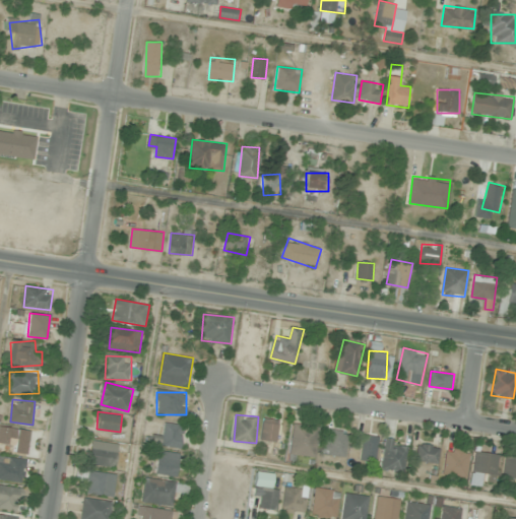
[(280,419),(265,417),(261,439),(277,442),(280,419)]
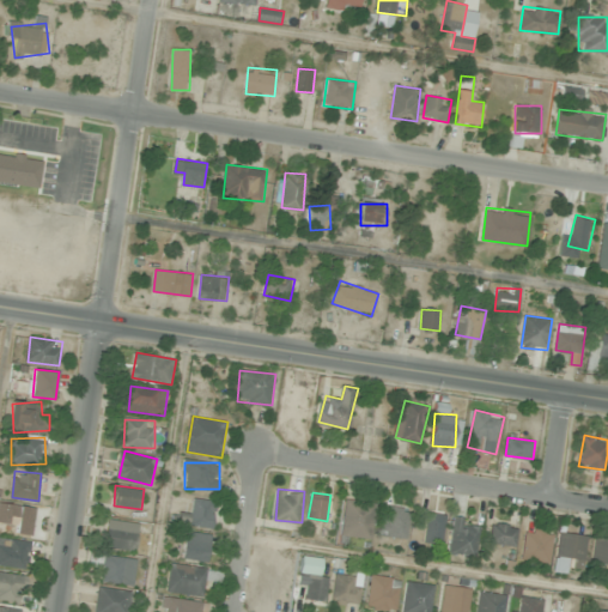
[(220,503),(196,497),(192,514),(182,511),(180,522),(213,531),(220,503)]
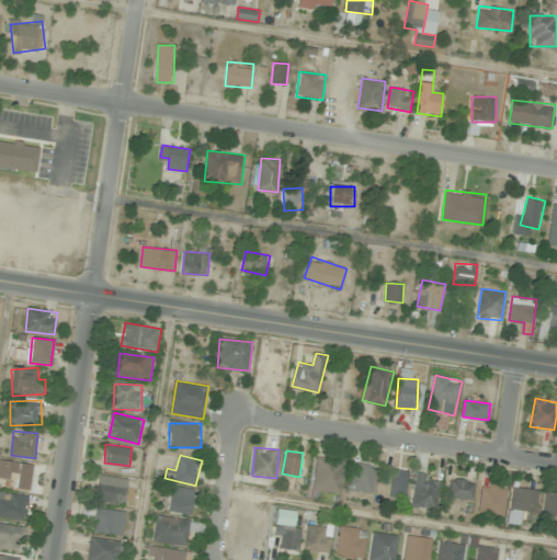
[(345,460),(318,457),(314,489),(342,493),(345,460)]
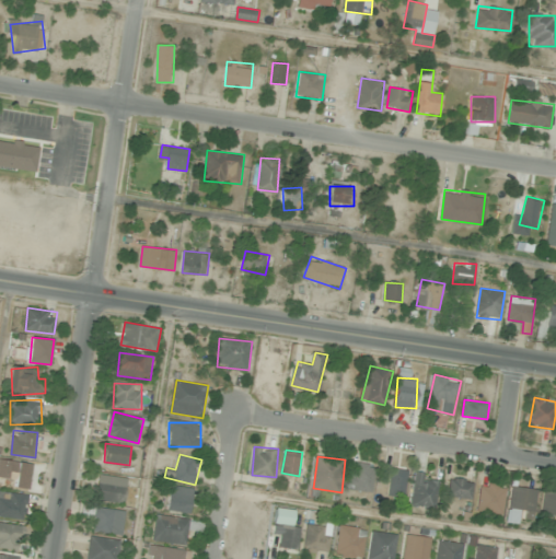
[(373,491),(378,464),(352,461),(349,488),(373,491)]
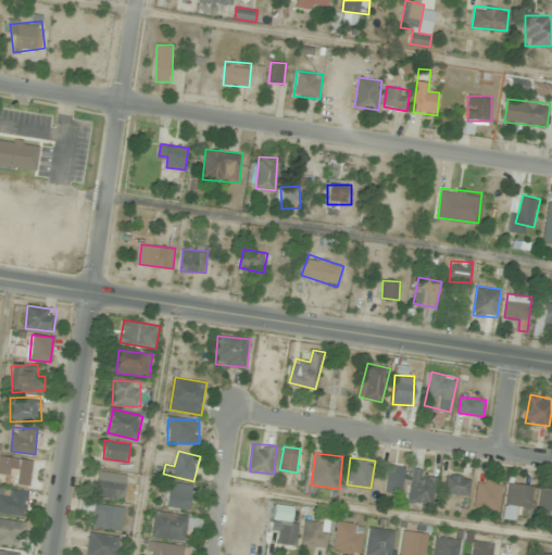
[(387,491),(403,493),(405,466),(390,464),(387,491)]
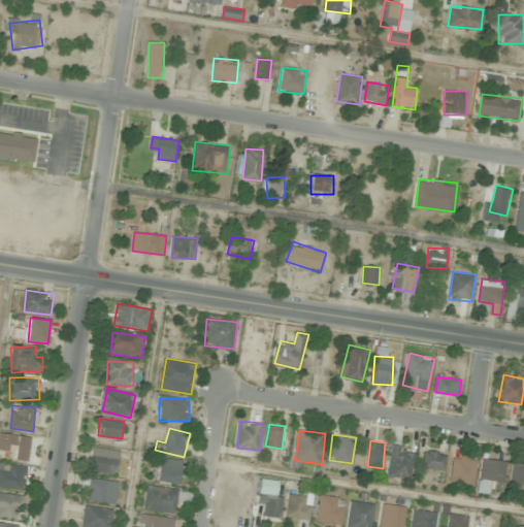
[(414,452),(402,451),(402,446),(392,446),(390,478),(413,479),(414,452)]
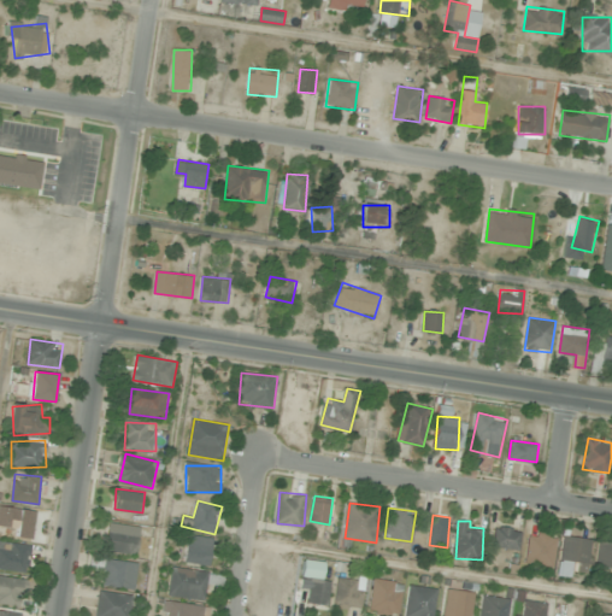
[(139,555),(141,526),(110,523),(109,552),(139,555)]
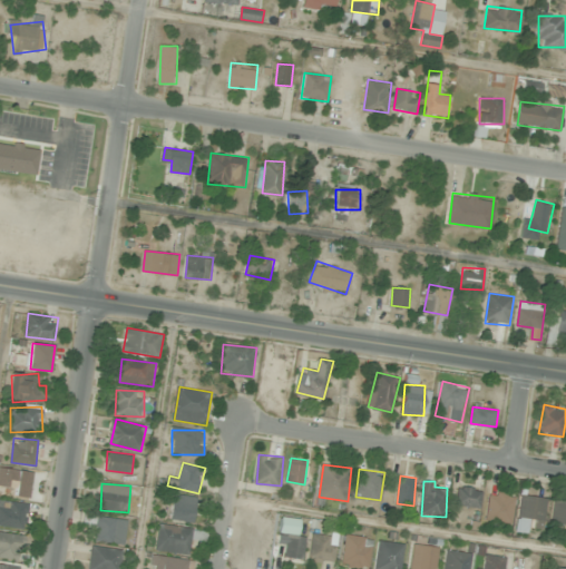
[(480,508),(484,489),(460,484),(457,503),(480,508)]
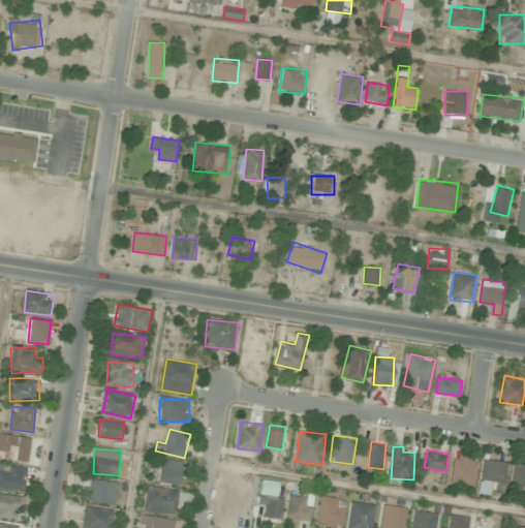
[(476,485),(479,458),(455,456),(453,483),(476,485)]
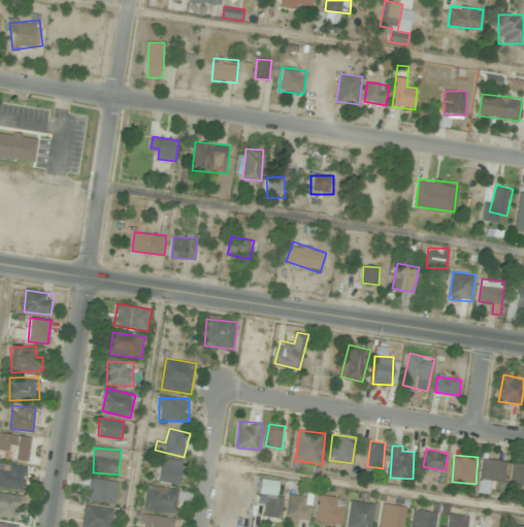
[(497,488),(513,478),(497,455),(478,469),(485,480),(489,476),(497,488)]
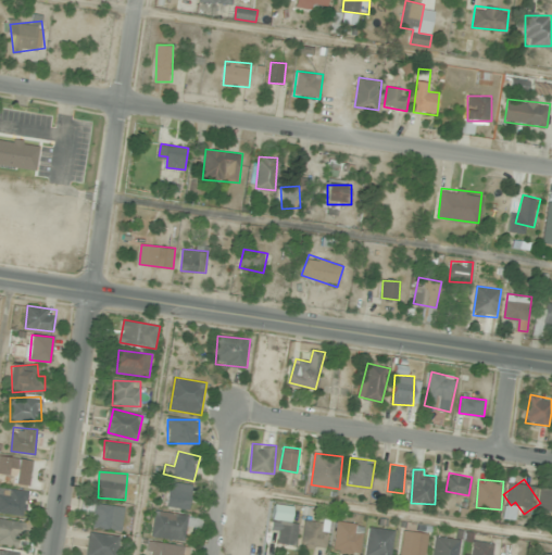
[(195,484),(171,481),(166,506),(190,509),(195,484)]
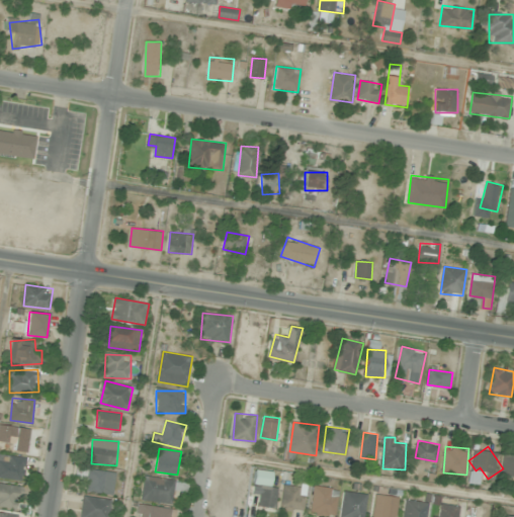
[(513,454),(506,453),(502,474),(513,476),(513,454)]
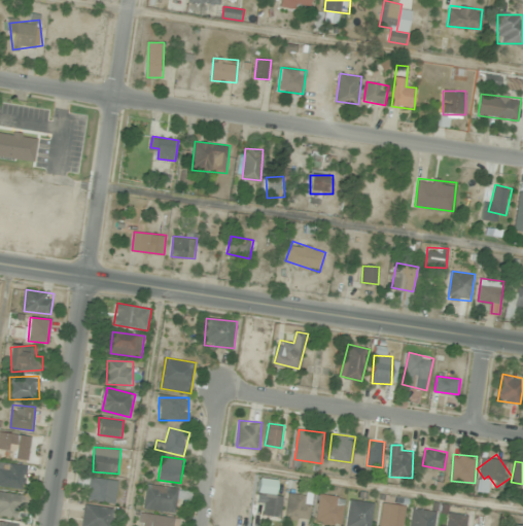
[(0,486),(25,487),(26,464),(0,463),(0,486)]
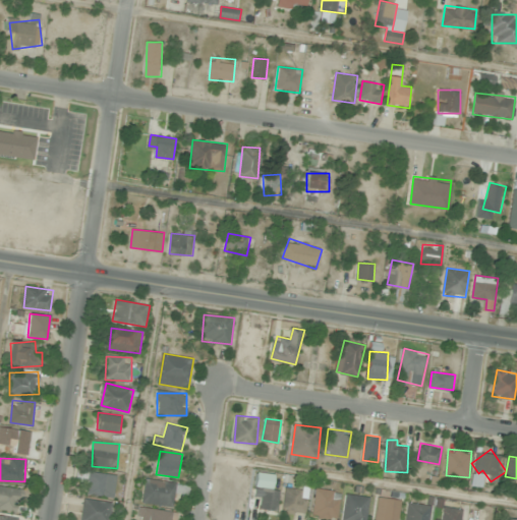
[(117,474),(89,472),(87,494),(115,497),(117,474)]
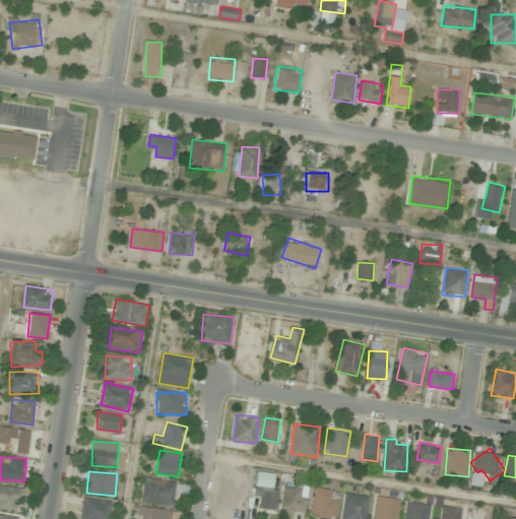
[(272,488),(275,473),(259,471),(253,506),(277,509),(280,489),(272,488)]
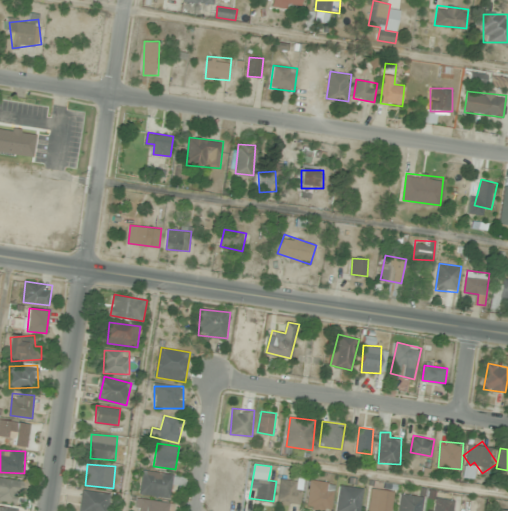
[(188,477),(144,470),(141,494),(171,498),(173,484),(186,486),(188,477)]
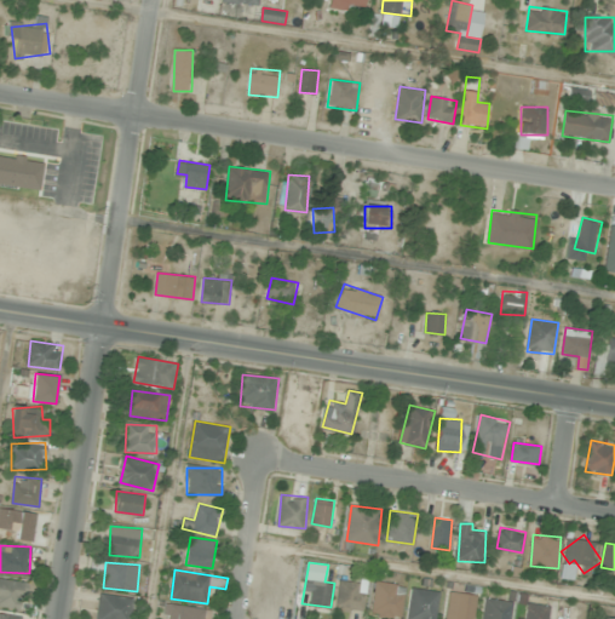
[(0,605),(24,608),(28,583),(0,578),(0,605)]
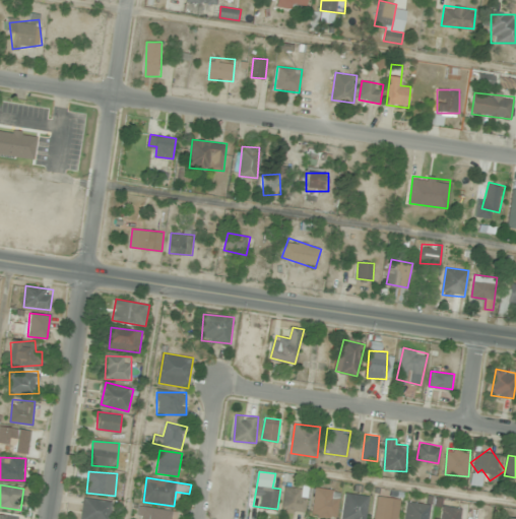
[(308,512),(309,487),(285,485),(283,510),(308,512)]
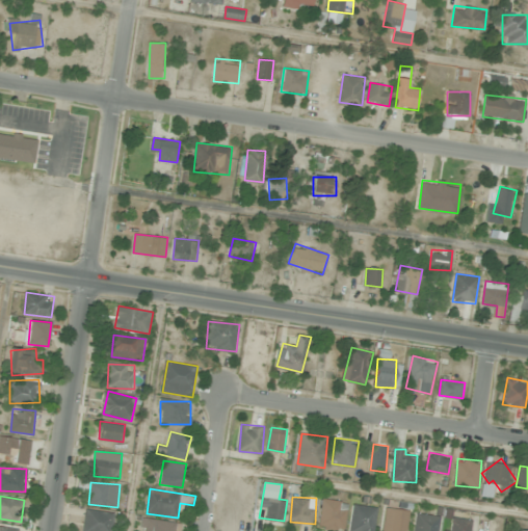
[(347,529),(347,500),(322,500),(322,529),(347,529)]
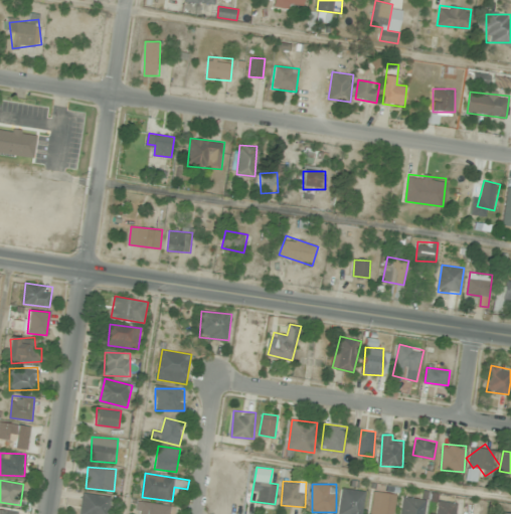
[(363,513),(366,491),(342,488),(339,513),(363,513)]
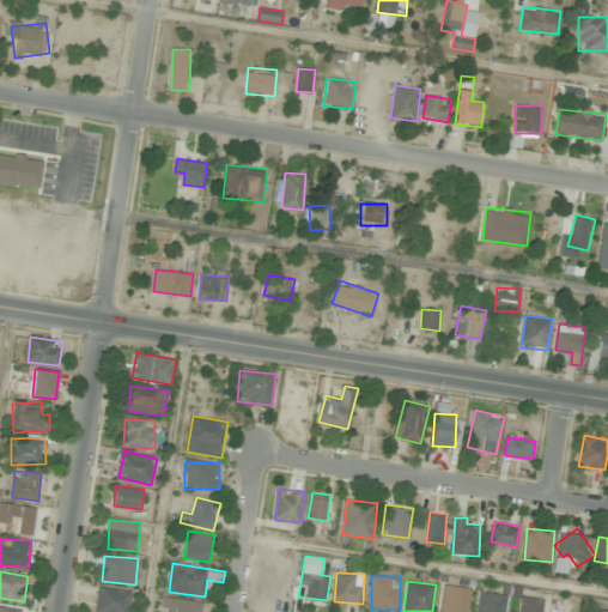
[(469,611),(473,588),(445,585),(442,611),(469,611)]
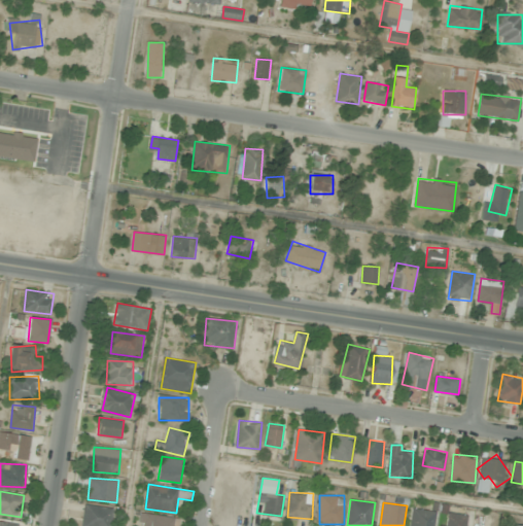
[(112,525),(112,506),(84,506),(84,525),(112,525)]
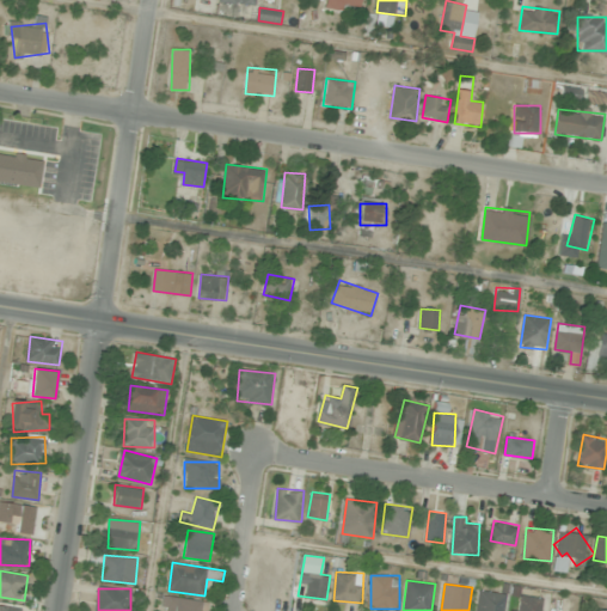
[(504,610),(508,594),(480,590),(477,610),(504,610)]
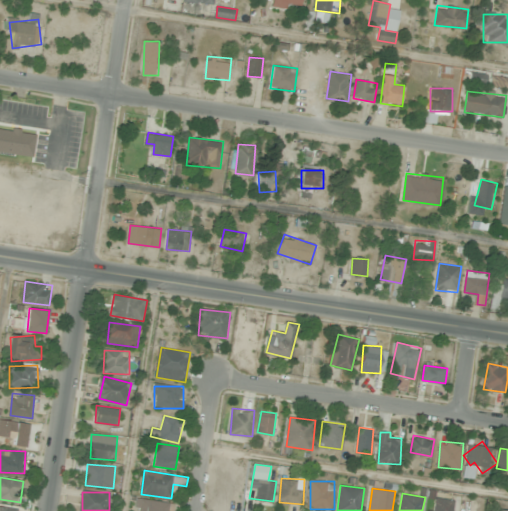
[(428,510),(453,510),(455,499),(436,497),(434,510),(430,510),(428,510)]
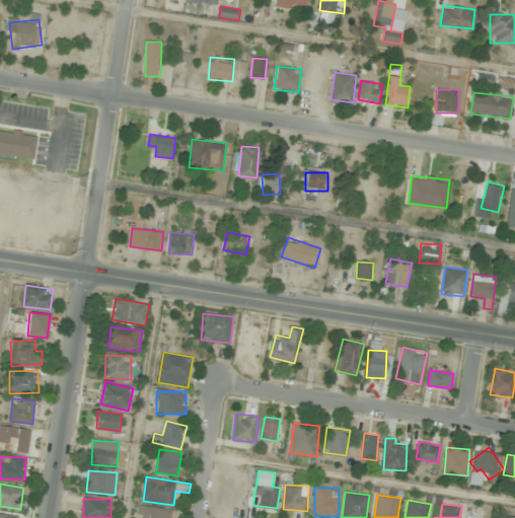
[(171,517),(172,509),(139,506),(138,517),(171,517)]
